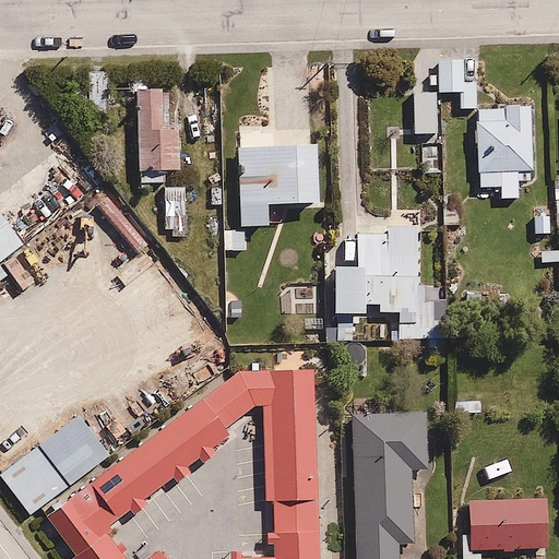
[(461,62),(437,62),(437,93),(459,93),(459,110),(474,110),(476,188),(497,187),(497,199),(519,199),(518,183),(527,182),(527,171),(533,171),(532,104),(504,105),(504,108),(475,108),(475,83),(462,83),(461,62)]
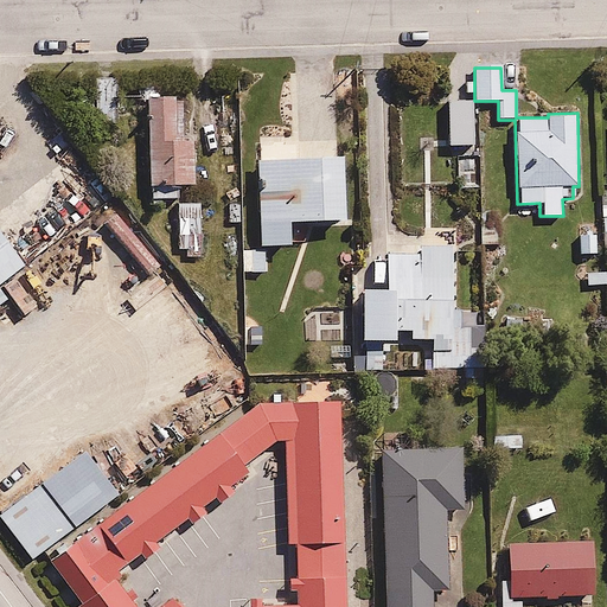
[(96,97),(77,97),(77,119),(97,119),(97,126),(116,125),(115,80),(95,81),(96,97)]
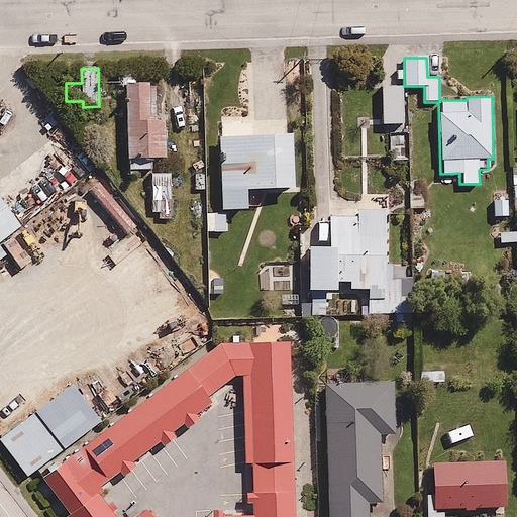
[(152,88),(135,89),(136,112),(125,112),(127,159),(166,158),(165,120),(154,120),(152,88)]
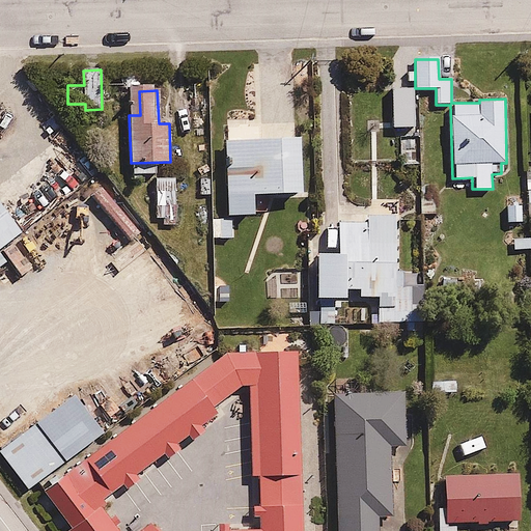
[(301,194),(300,154),(304,154),(303,138),(295,139),(294,122),(251,124),(251,121),(228,122),(229,141),(223,141),(226,218),(211,219),(212,239),(232,239),(232,227),(236,227),(235,217),(253,216),(252,196),(301,194)]
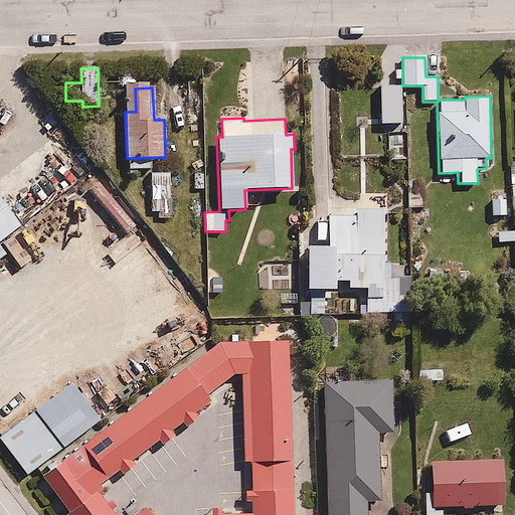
[(170,172),(151,172),(152,211),(158,211),(158,218),(171,217),(170,172)]
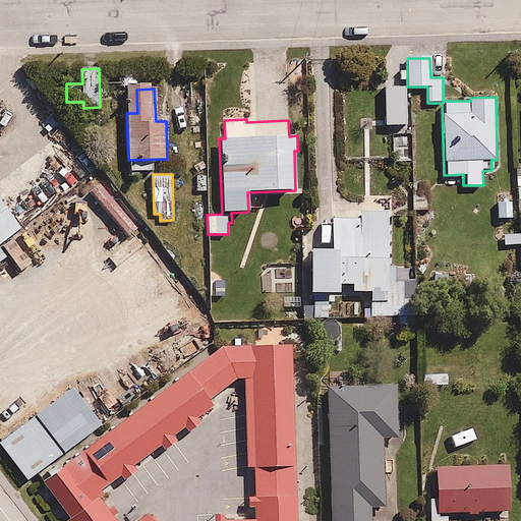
[(0,251),(26,231),(0,197),(0,251)]
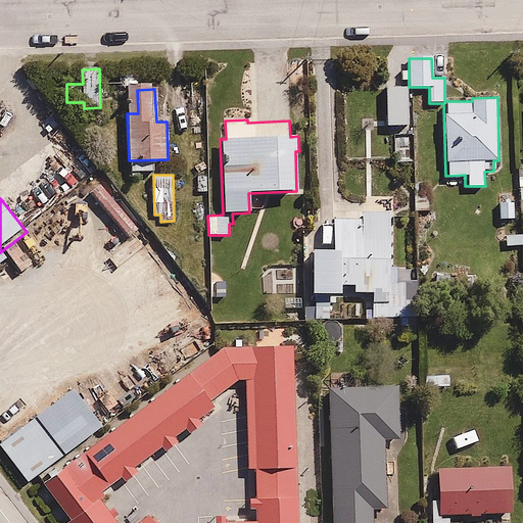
[(333,249),(310,250),(311,295),(340,294),(339,287),(349,287),(349,291),(368,291),(368,317),(408,316),(407,280),(396,280),(396,267),(391,267),(390,219),(333,220),(333,249)]
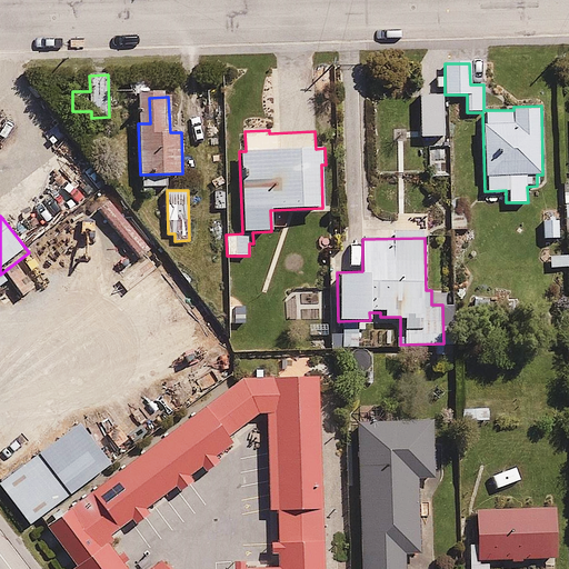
[(331,568),(329,379),(277,380),(251,390),(55,527),(81,568),(172,568),(167,561),(157,568),(137,568),(118,539),(285,420),(292,568),(331,568)]
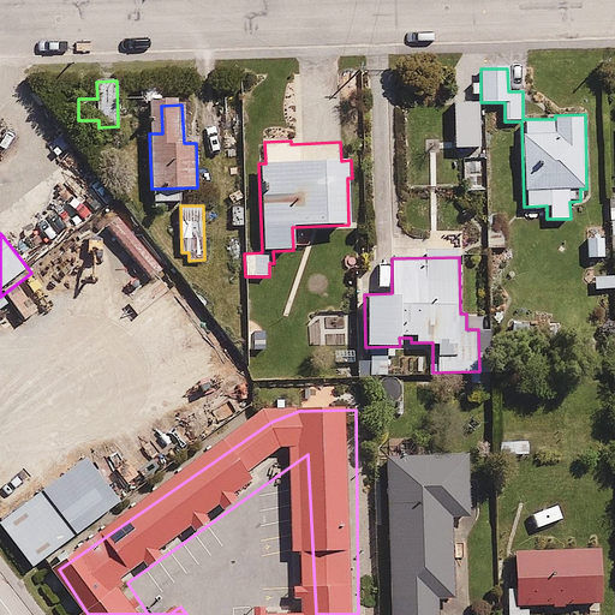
[(471,455),(383,458),(387,614),(436,614),(437,601),(454,599),(452,519),(473,519),(471,455)]
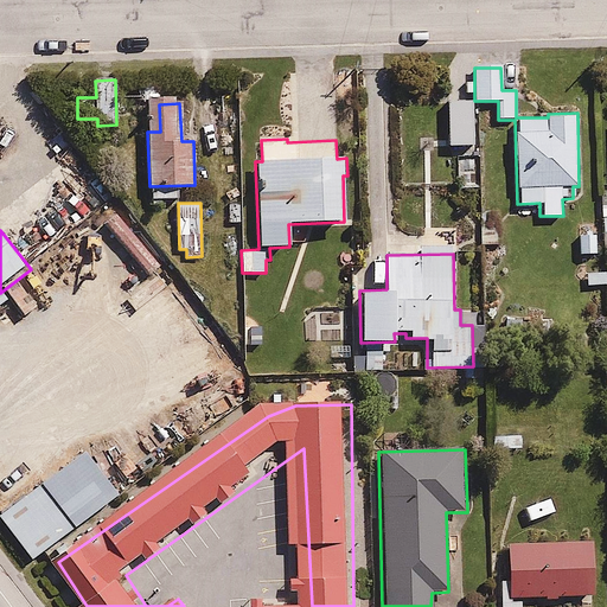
[(97,461),(13,523),(43,564),(127,503),(97,461)]
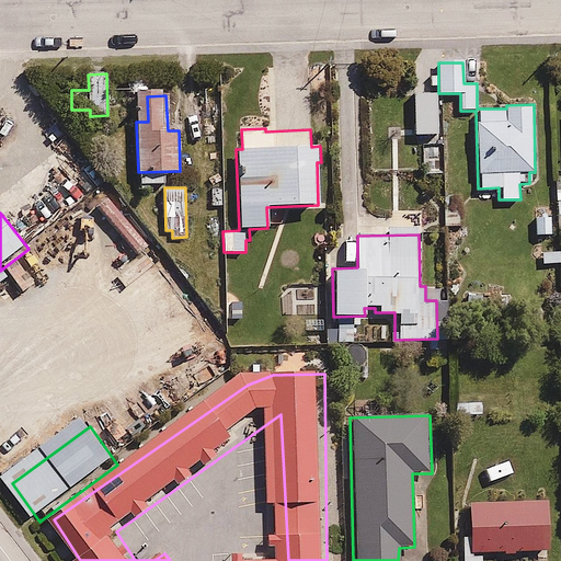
[(549,551),(547,499),(469,502),(470,529),(460,530),(460,560),(482,560),(483,553),(549,551)]
